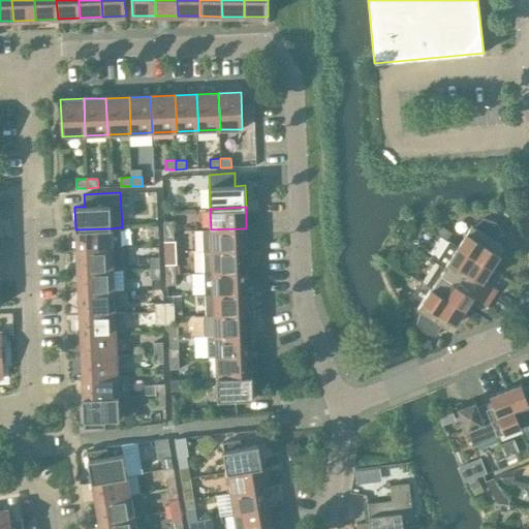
[(472,225),(458,246),(492,268),(500,253),(497,251),(502,244),(497,241),(503,231),(503,230),(496,222),(484,218),(484,219),(474,226),(472,225)]
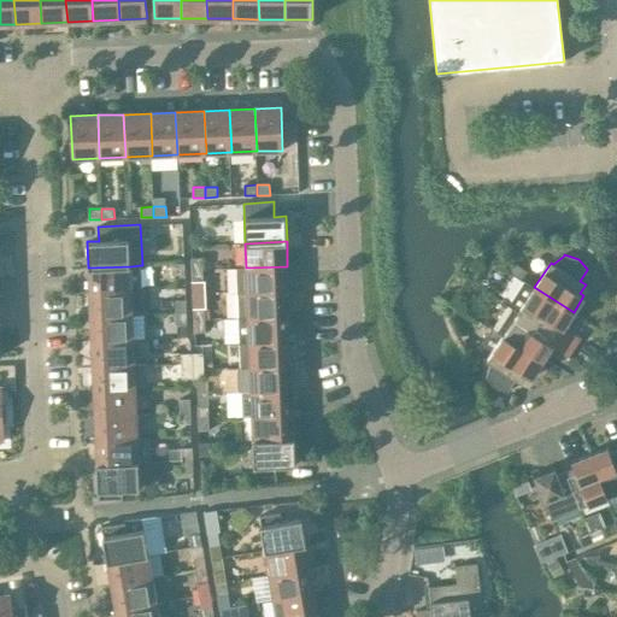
[(201,257),(192,258),(192,270),(203,270),(201,257)]
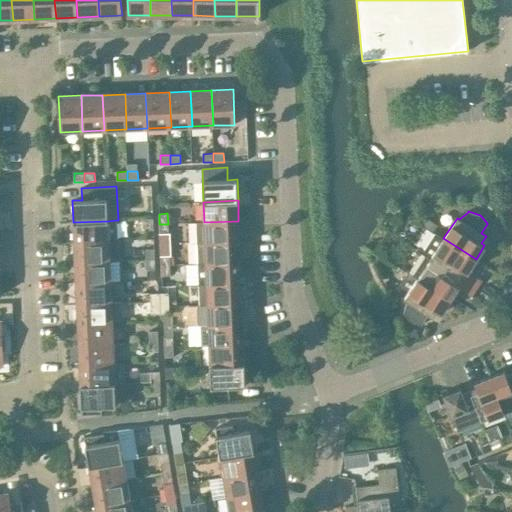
[(153,229),(153,218),(144,219),(144,229),(153,229)]
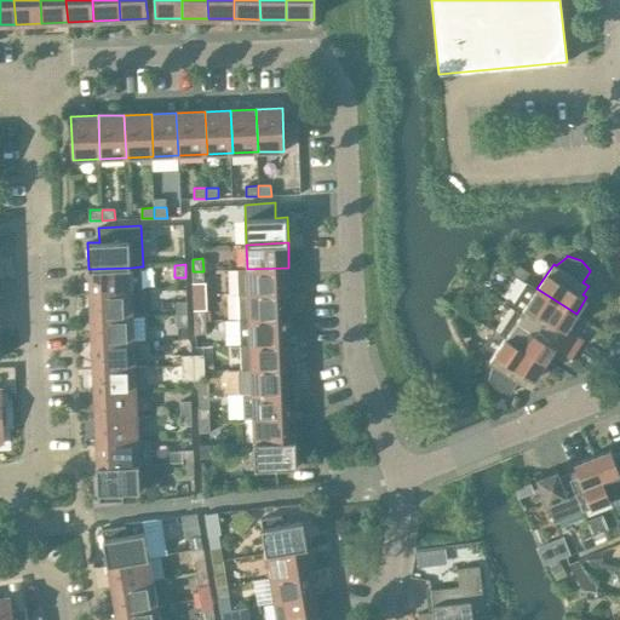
[(142,291),(141,267),(131,268),(89,269),(90,293),(132,292),(142,291)]
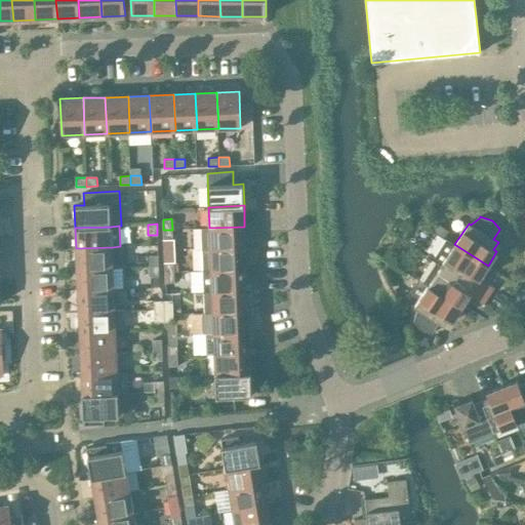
[(245,247),(244,227),(209,228),(201,229),(202,249),(245,247)]
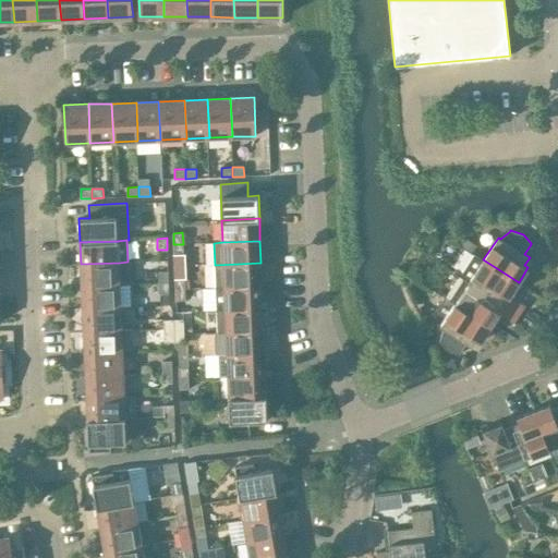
[(183,255),(183,244),(173,244),(173,255),(183,255)]
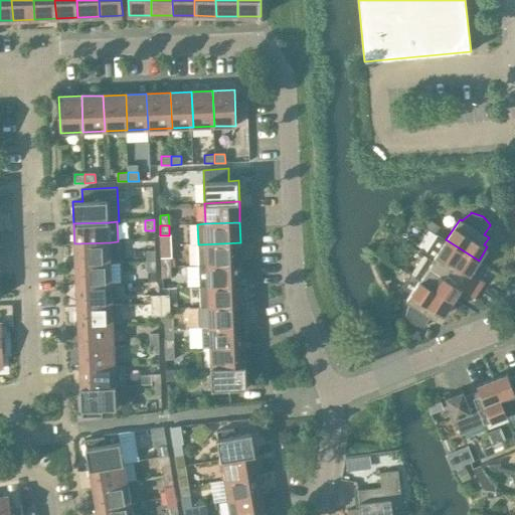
[(479,261),(446,239),(438,234),(425,252),(420,249),(419,251),(433,260),(483,292),(488,284),(471,273),(479,261)]
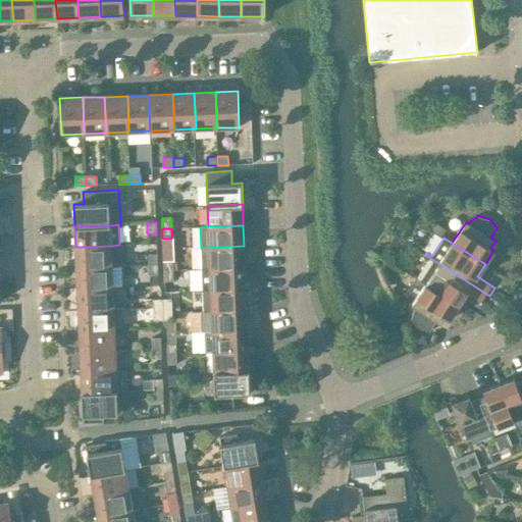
[(111,266),(111,246),(75,247),(76,268),(111,266)]
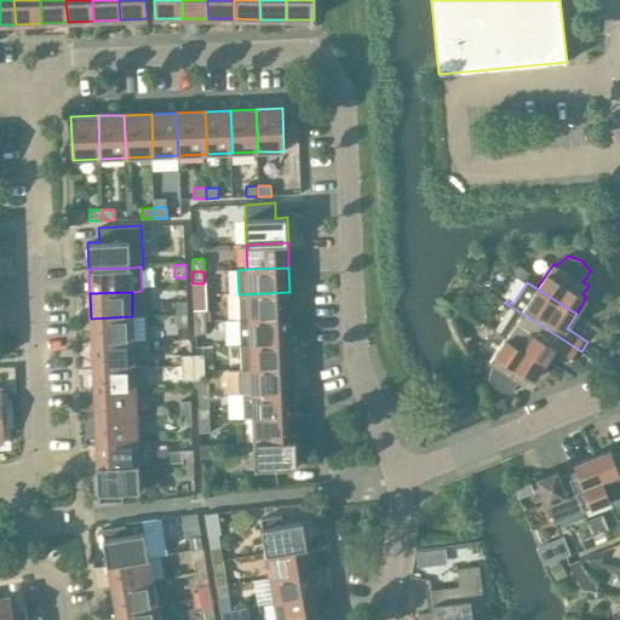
[(291,317),(290,292),(239,294),(240,319),(250,319),(250,320),(291,317)]
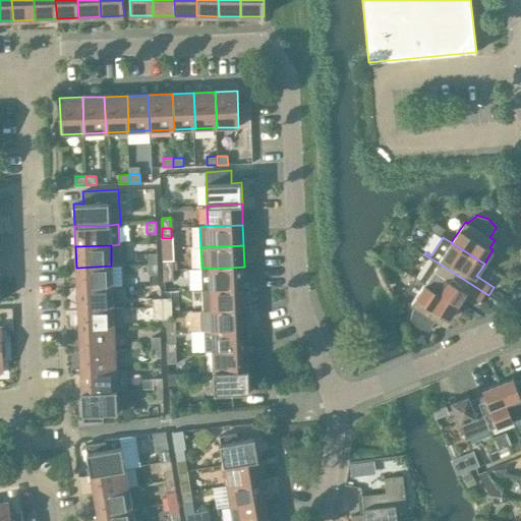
[(157,264),(157,253),(148,253),(148,264),(157,264)]
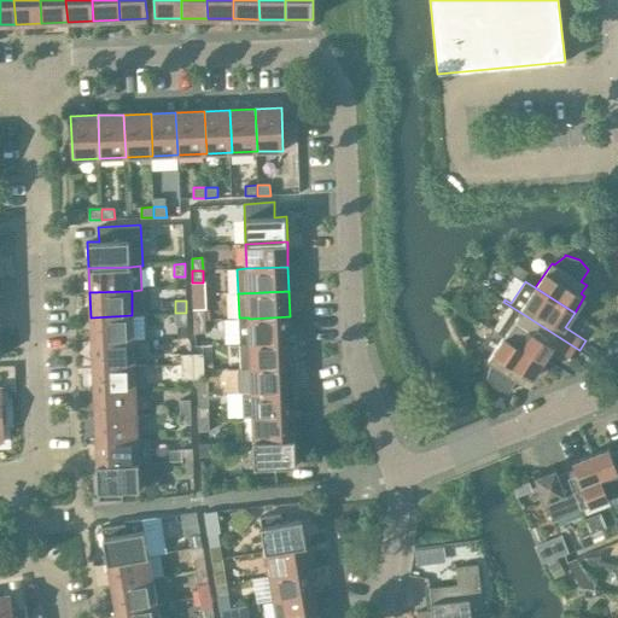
[(579,350),(519,312),(503,302),(501,304),(507,308),(493,330),(503,337),(543,361),(552,347),(573,360),(579,350)]
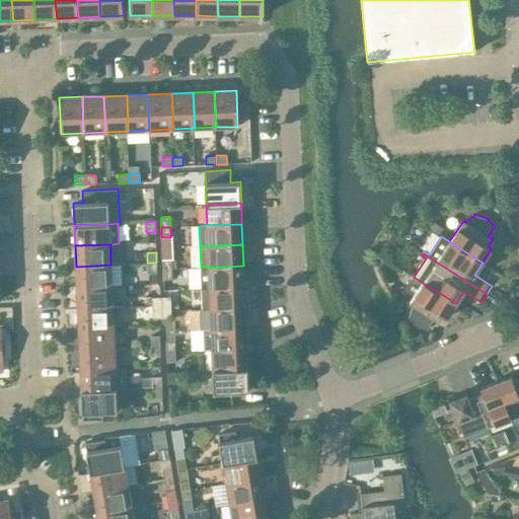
[(172,269),(171,258),(162,258),(163,269),(172,269)]
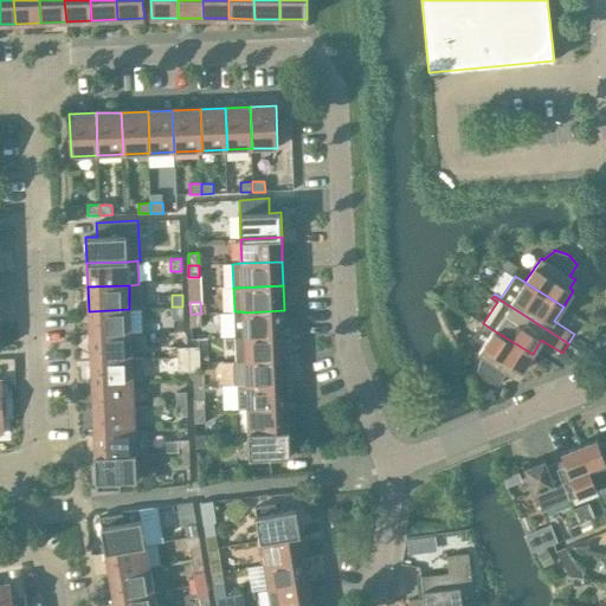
[(184,318),(182,307),(172,307),(173,318),(184,318)]
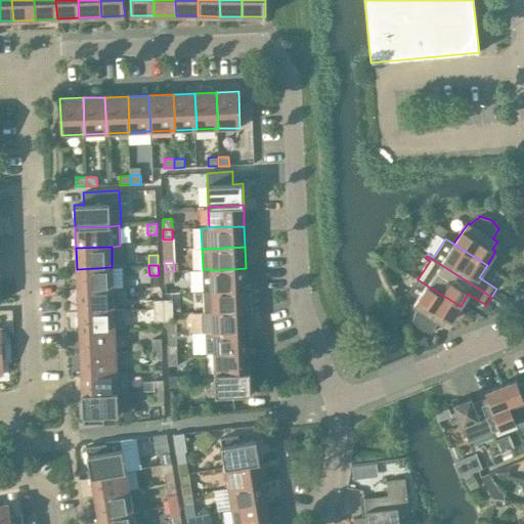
[(113,289),(112,267),(77,269),(78,290),(113,289)]
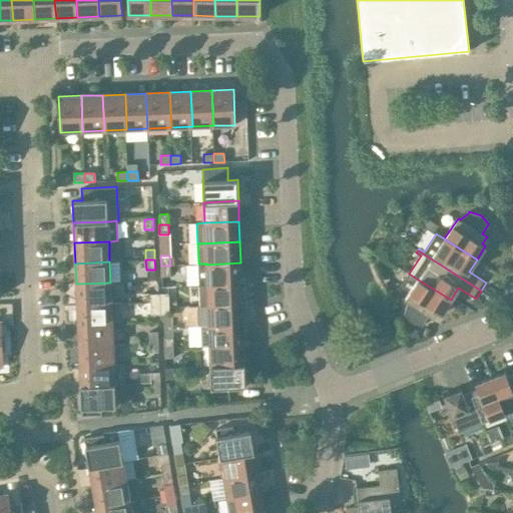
[(241,283),(240,263),(206,265),(198,265),(199,285),(241,283)]
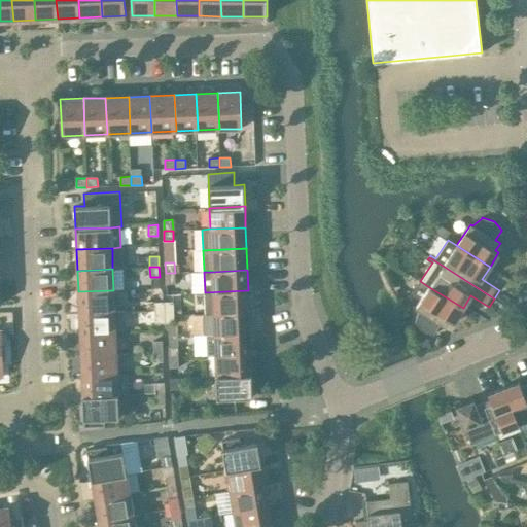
[(175,283),(175,273),(166,273),(166,283),(175,283)]
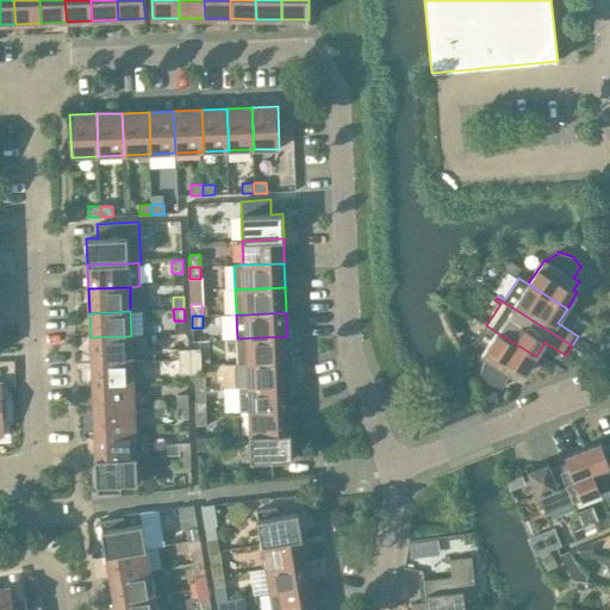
[(526,373),(536,356),(497,332),(481,356),(484,359),(480,372),(480,373),(490,383),(503,387),(503,386),(510,375),(516,379),(522,371),(526,373)]
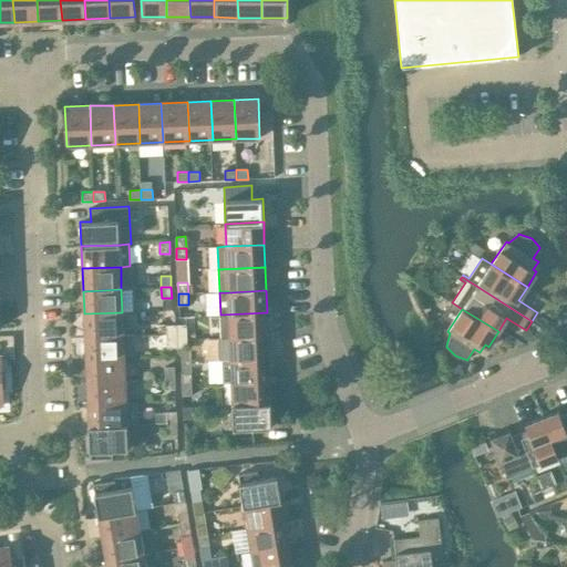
[(123,334),(122,312),(84,313),(85,337),(123,334)]
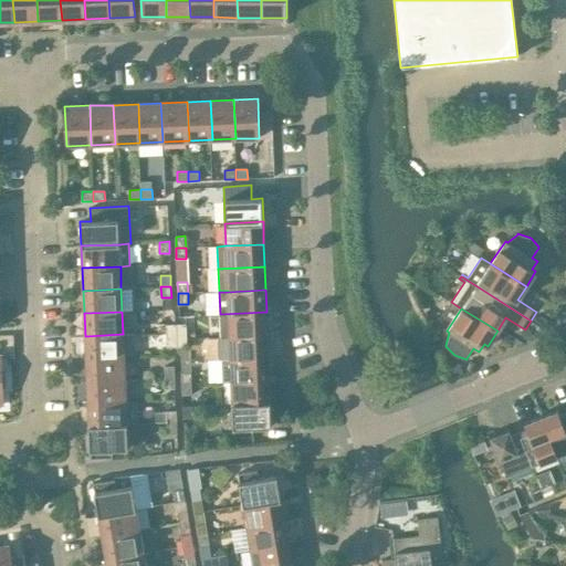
[(268,335),(266,312),(220,314),(220,337),(268,335)]
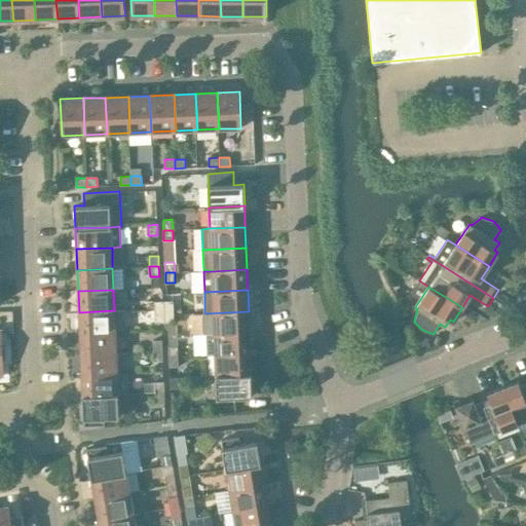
[(163,311),(163,301),(154,302),(155,312),(163,311)]
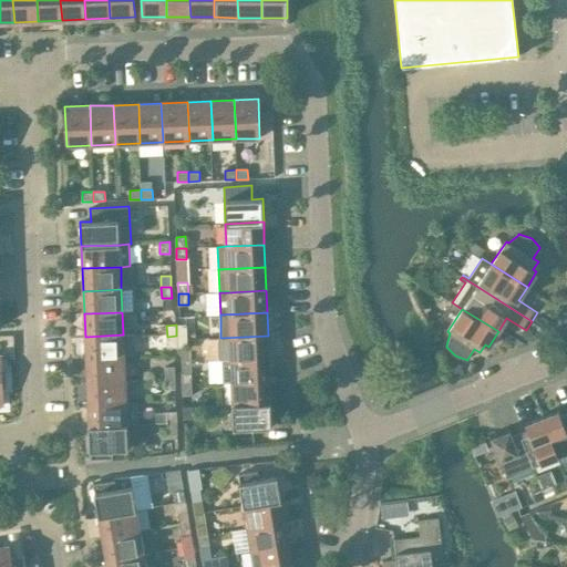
[(186,325),(176,325),(176,336),(186,336),(186,325)]
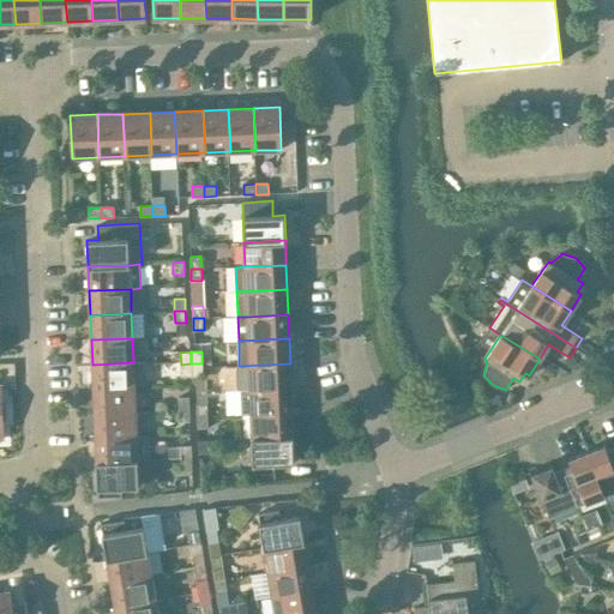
[(145,362),(133,362),(92,365),(94,389),(134,387),(146,386),(145,362)]
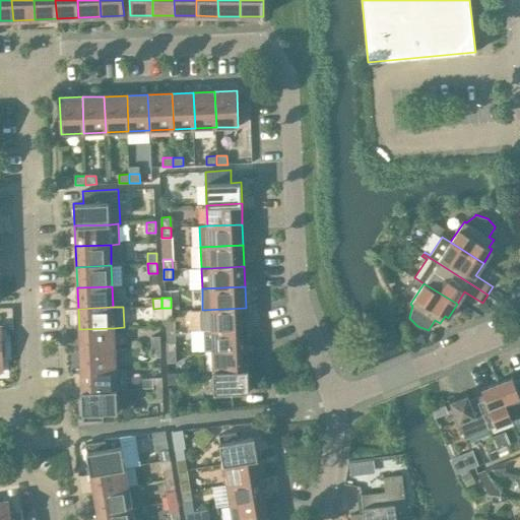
[(163,319),(161,308),(153,309),(153,319),(163,319)]
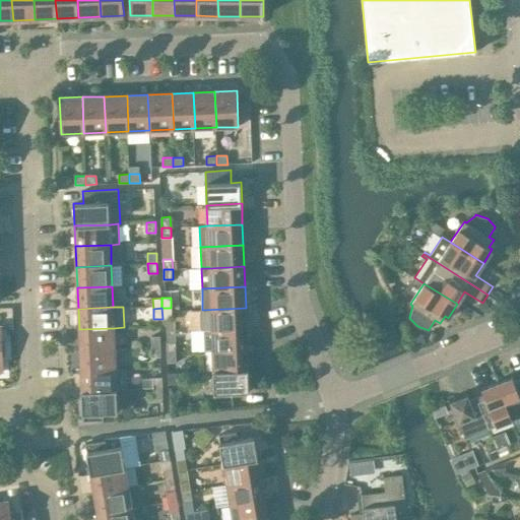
[(172,318),(171,308),(161,308),(163,319),(172,318)]
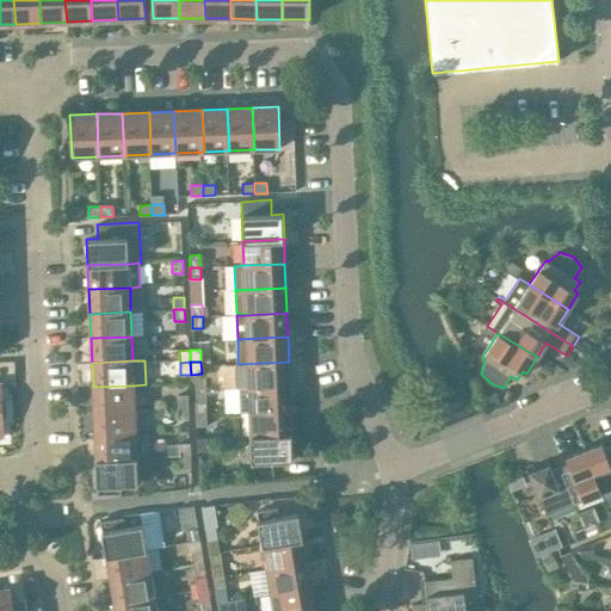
[(290,386),(289,362),(238,364),(235,364),(236,388),(239,388),(290,386)]
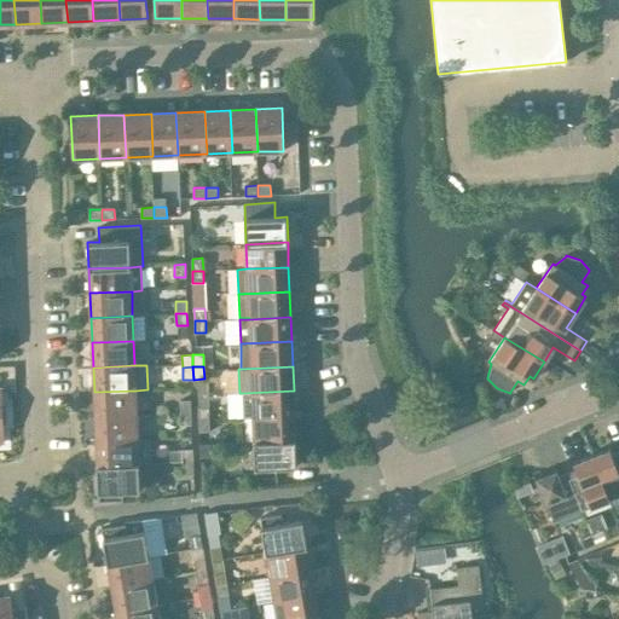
[(137,415),(136,391),(94,392),(96,417),(137,415)]
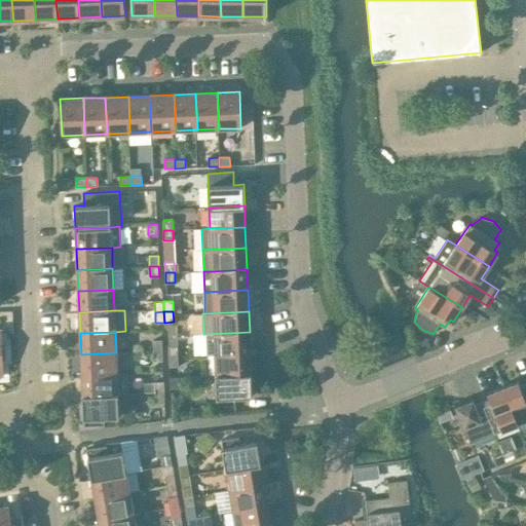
[(251,353),(250,332),(205,334),(207,354),(215,354),(251,353)]
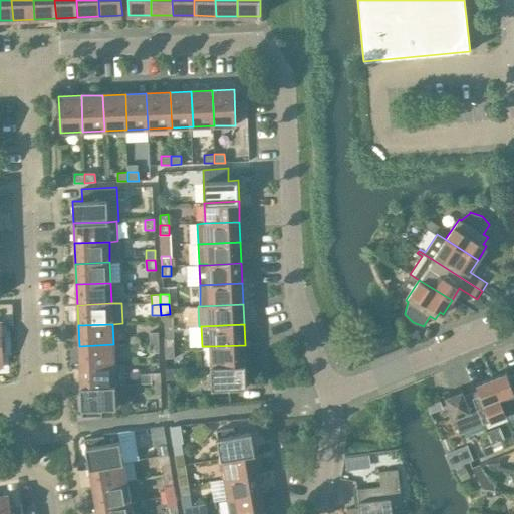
[(159,342),(159,332),(150,332),(150,342),(159,342)]
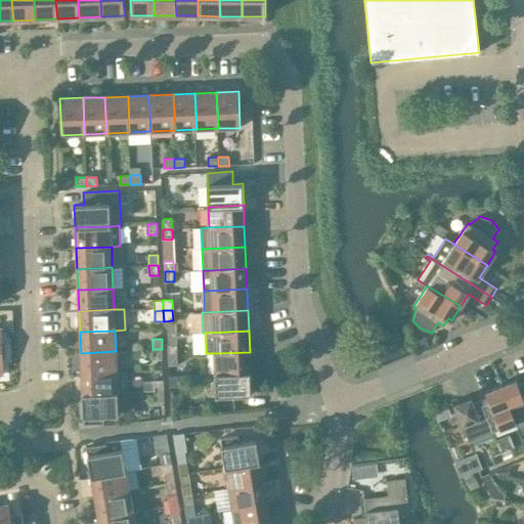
[(177,344),(168,345),(168,355),(177,355),(177,344)]
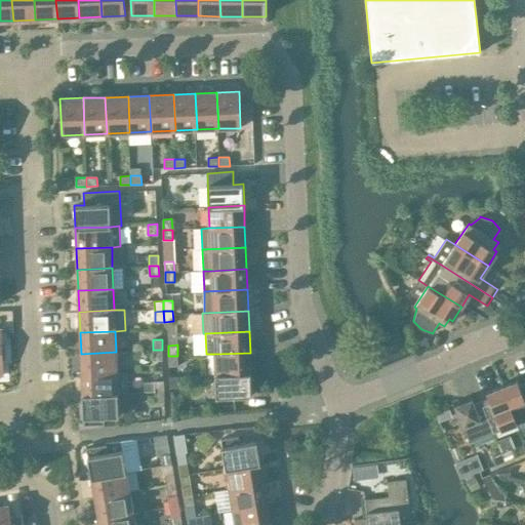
[(162,360),(162,350),(153,350),(154,361),(162,360)]
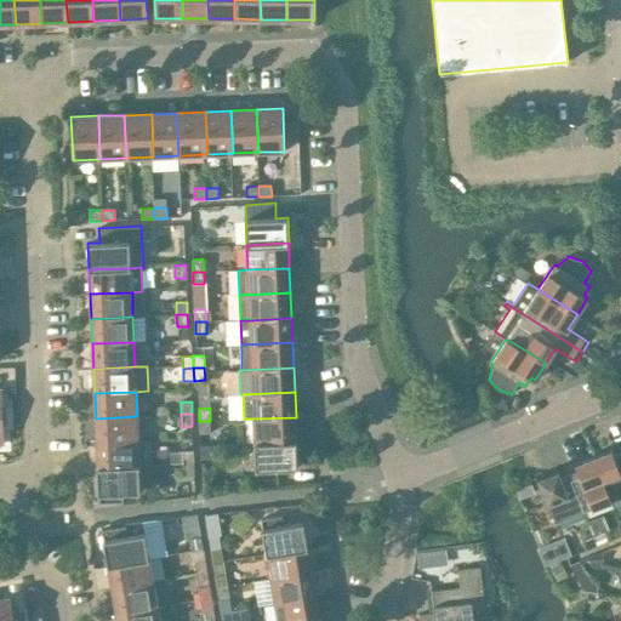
[(138,440),(137,416),(96,419),(97,443),(138,440)]
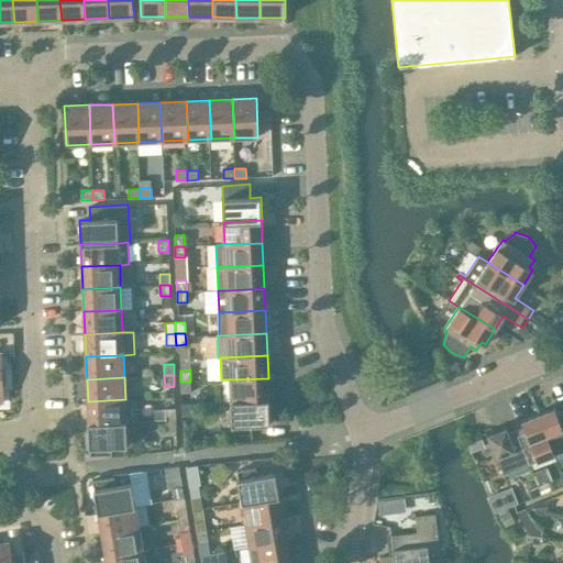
[(268,400),(268,378),(230,379),(231,403),(268,400)]
